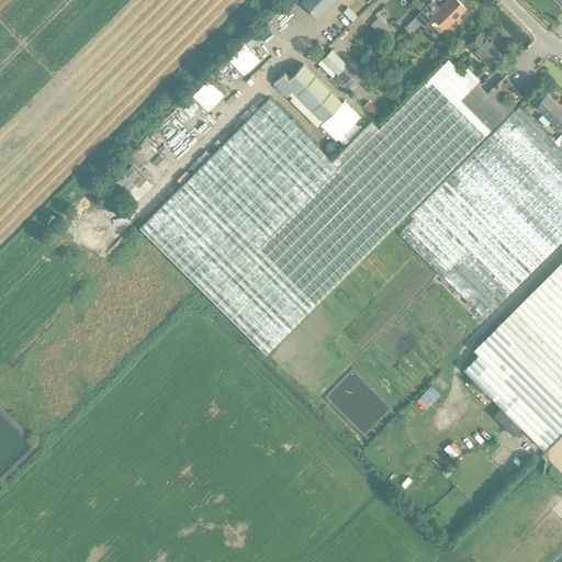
[(465,9),(457,0),(446,0),(439,8),(431,0),(416,15),(426,25),(435,17),(446,27),(465,9)]
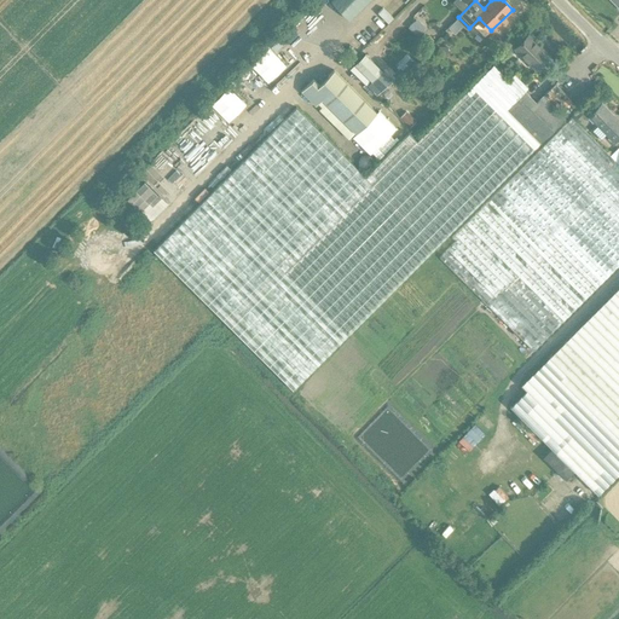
[(415,21),(408,27),(417,36),(423,29),(415,21)]
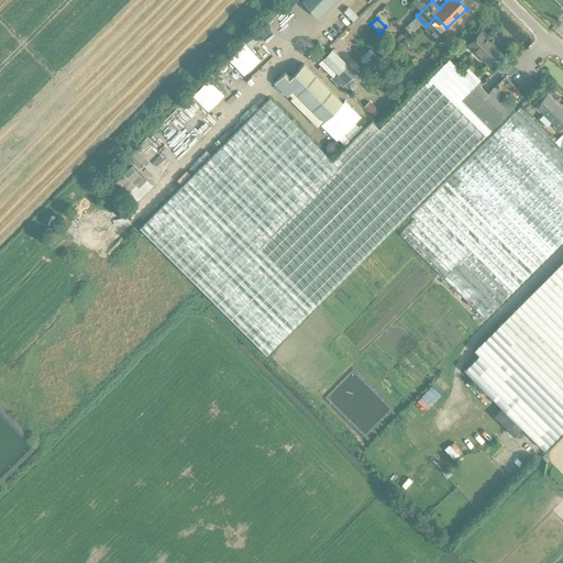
[(481,31),(468,44),(487,64),(500,51),(481,31)]
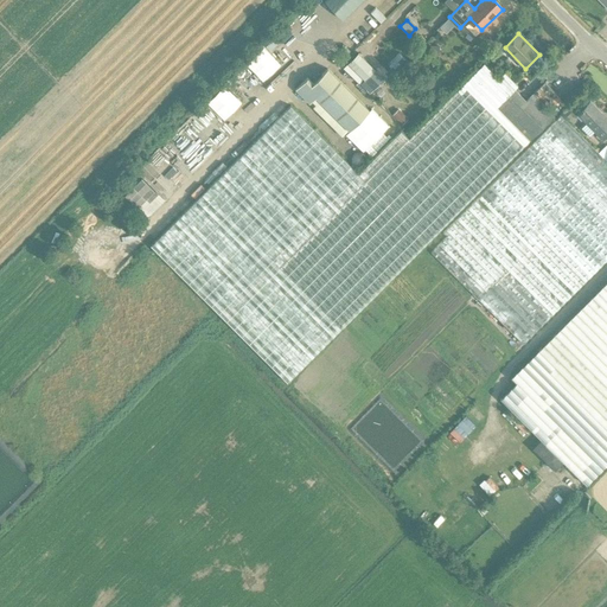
[(414,45),(408,51),(411,55),(417,49),(414,45)]
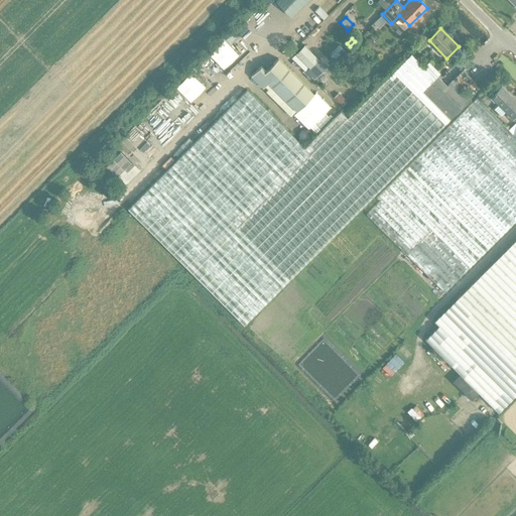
[(375,38),(366,38),(366,46),(375,46),(375,38)]
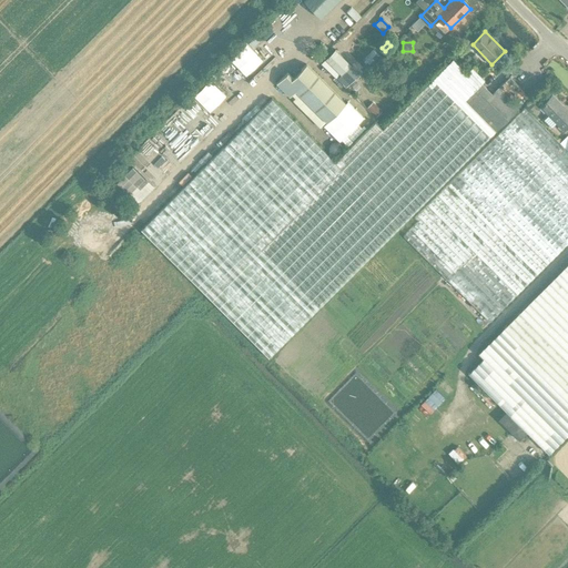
[(326,60),(322,63),(336,78),(336,77),(341,73),(342,74),(337,78),(340,80),(346,87),(359,73),(359,72),(351,64),(335,49),(325,59),(326,60)]
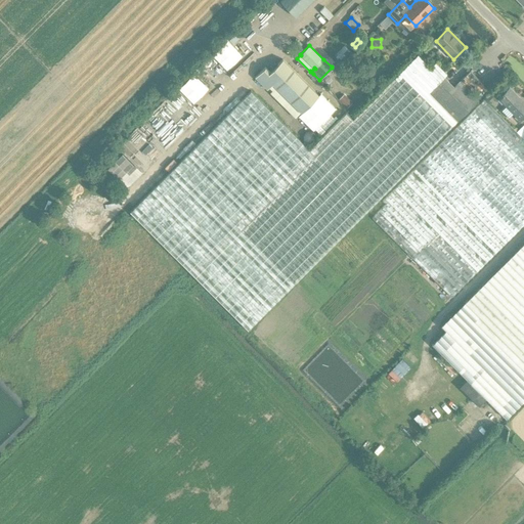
[(314,144),(317,148),(191,273),(248,330),(295,282),(457,121),(429,91),(443,77),(446,74),(435,62),(431,67),(418,54),(353,119),(346,113),(314,144)]
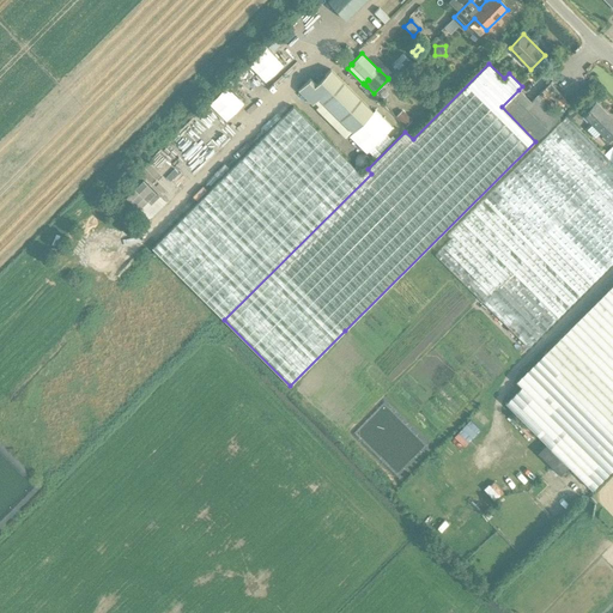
[(345,138),(352,131),(352,132),(372,111),(331,70),(316,84),(310,78),(298,91),(313,104),(319,98),(320,98),(315,103),(319,107),(316,109),(345,138)]
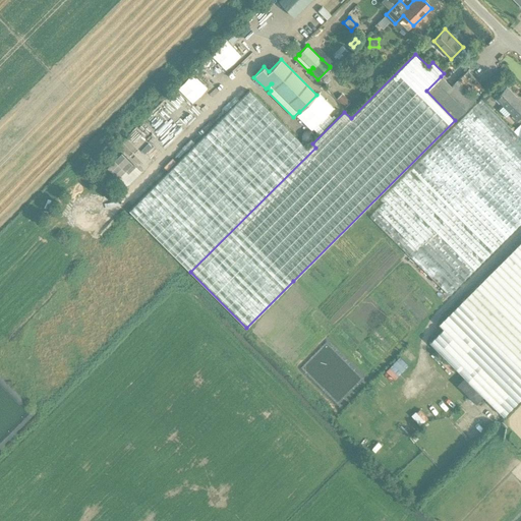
[(467,70),(457,80),(467,91),(477,80),(467,70)]
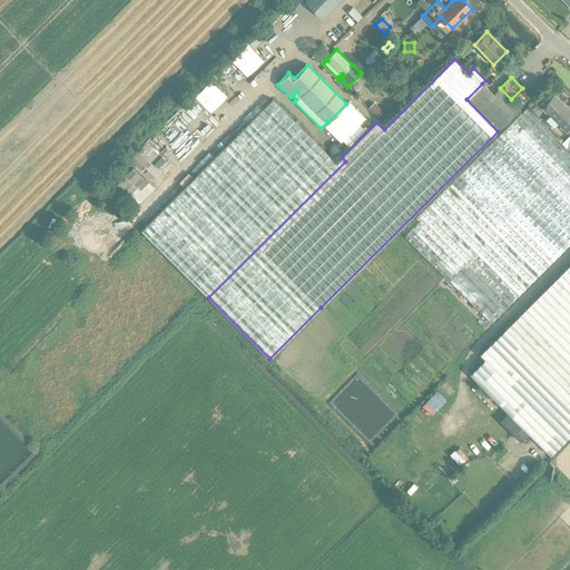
[(482,84),(467,99),(498,131),(520,109),(511,99),(500,88),(493,95),(482,84)]
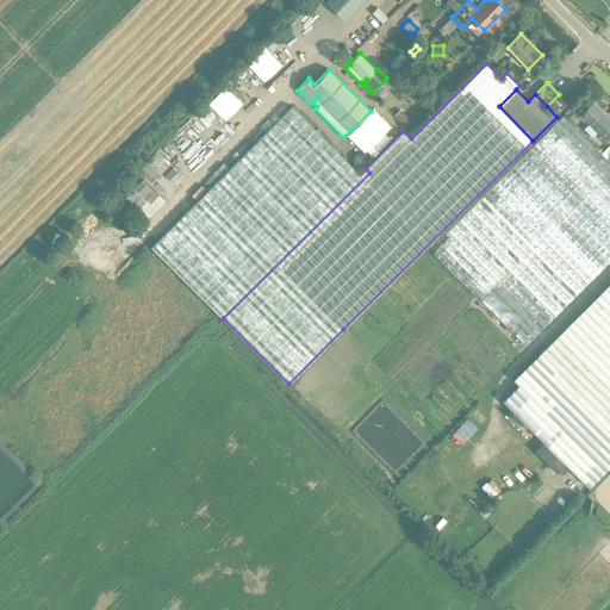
[(605,139),(609,135),(609,119),(592,101),(580,114),(605,139)]
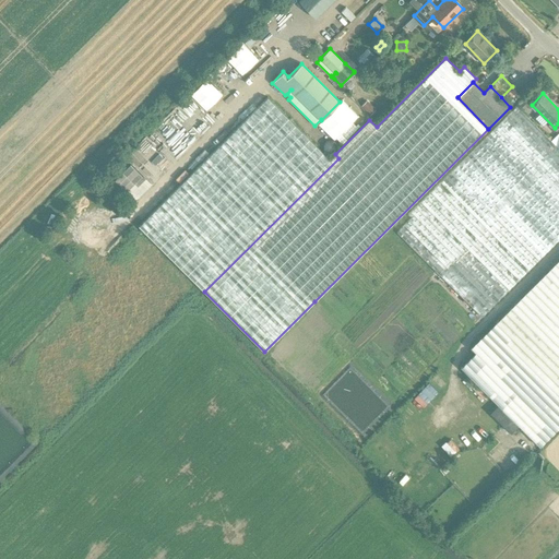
[(204,292),(339,158),(335,154),(330,159),(268,97),(139,226),(204,292)]
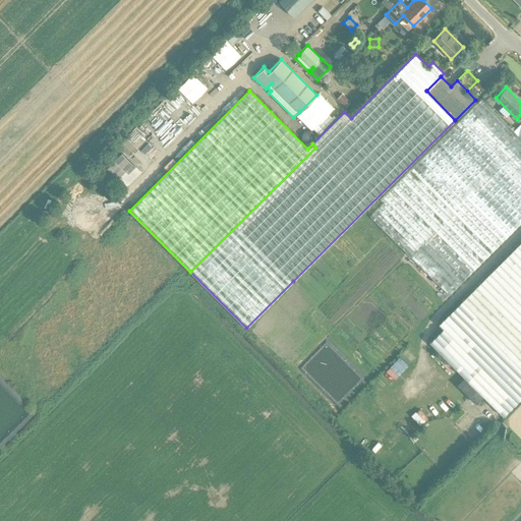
[(520,222),(520,137),(510,126),(484,101),(479,105),(477,103),(381,199),(384,203),(369,217),(449,295),(520,222)]
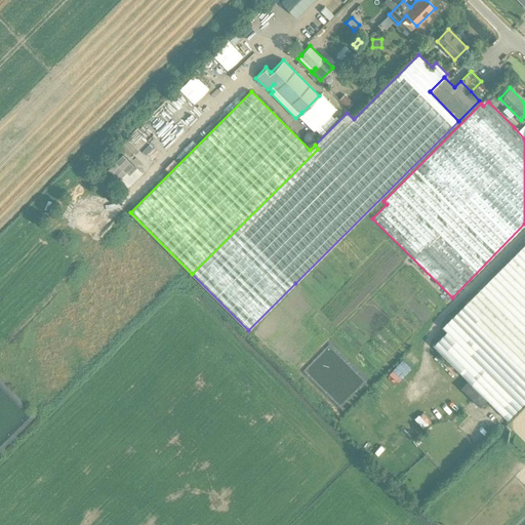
[(447,330),(433,345),(468,379),(487,399),(507,418),(524,400),(524,243),(442,326),(447,330)]
